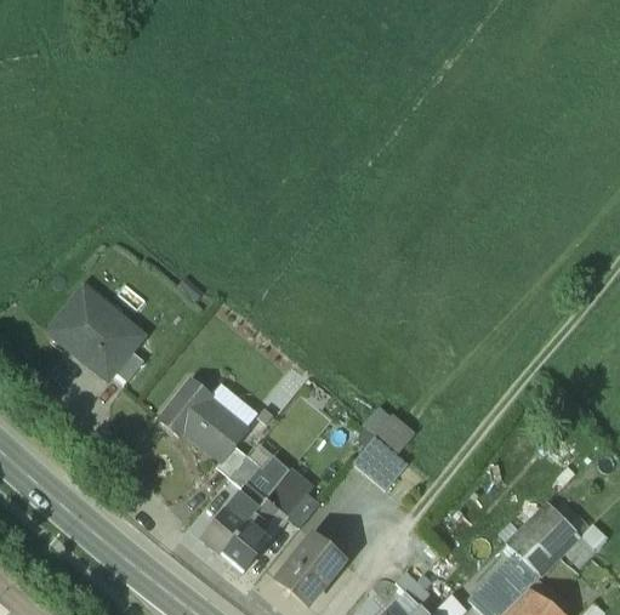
[(108,317),(78,292),(47,330),(108,379),(111,375),(130,349),(142,335),(113,311),(108,317)]
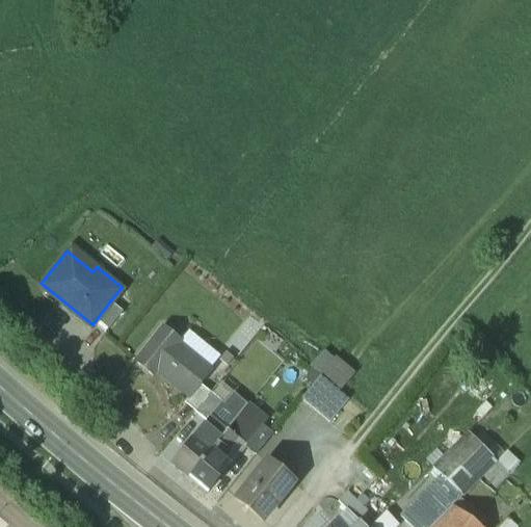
[(111,299),(95,321),(106,330),(123,309),(111,299)]
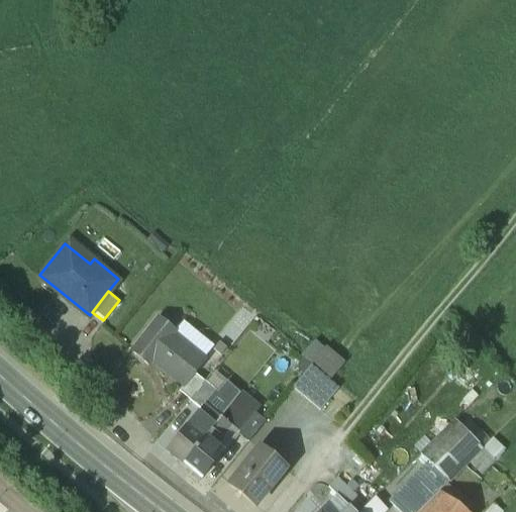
[(243,302),(224,328),(236,336),(255,310),(243,302)]
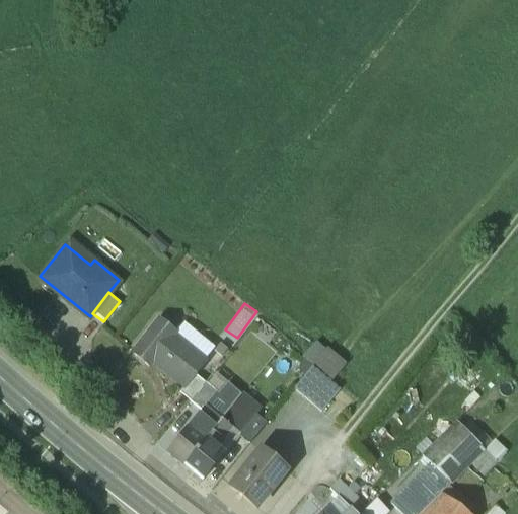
[(206,359),(173,333),(176,329),(160,316),(133,350),(149,363),(153,358),(185,383),(186,384),(196,372),(206,359)]
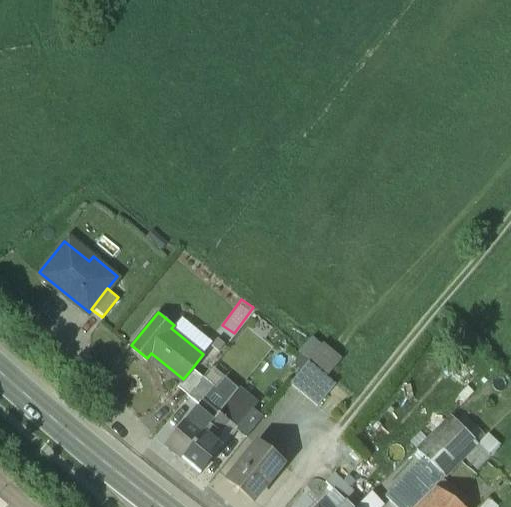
[(308,358),(301,353),(295,361),(301,366),(308,358)]
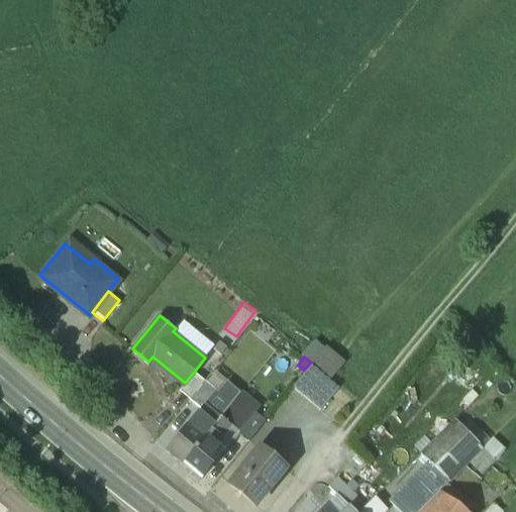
[(338,385),(311,362),(304,370),(293,384),(320,407),(338,385)]
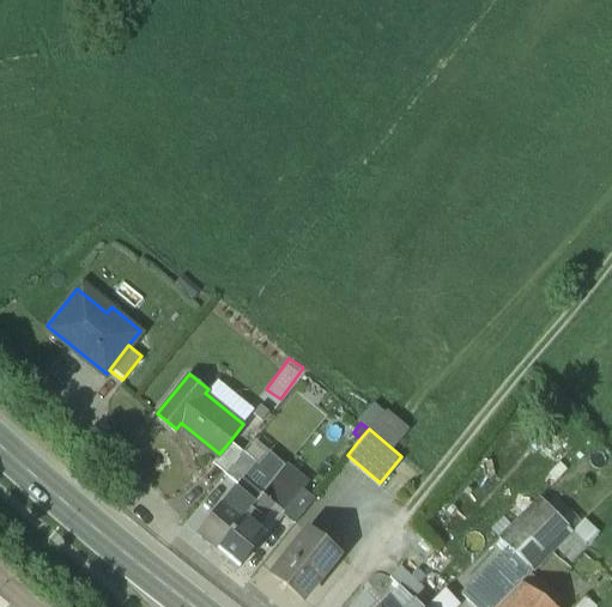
[(231,439),(219,454),(218,453),(213,460),(225,469),(242,448),(231,439)]
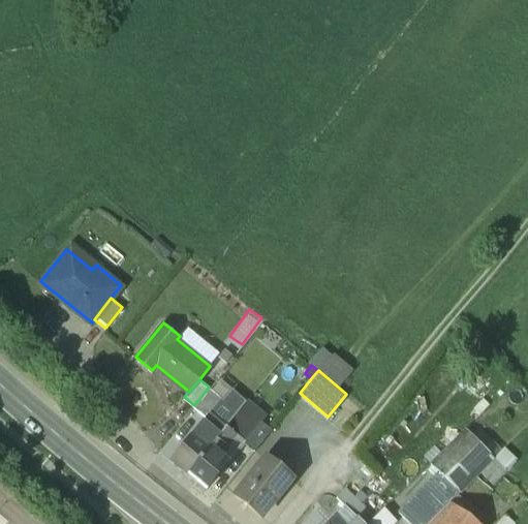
[(221,397),(209,387),(194,405),(207,415),(221,397)]
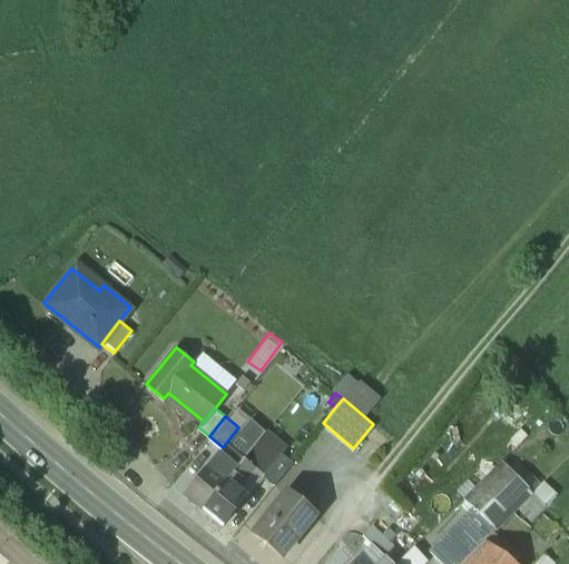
[(257,439),(246,429),(233,446),(244,456),(257,439)]
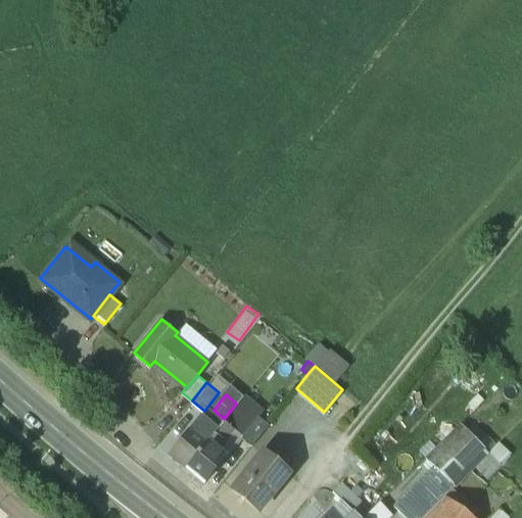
[(236,404),(224,419),(235,428),(234,428),(242,434),(257,415),(258,415),(262,411),(243,395),(236,404)]
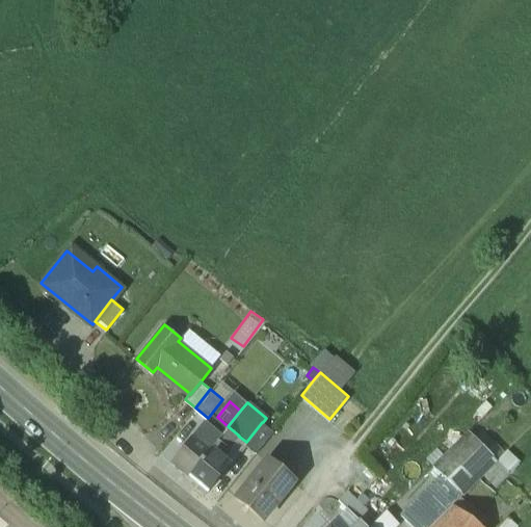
[(204,420),(171,460),(189,475),(228,426),(217,417),(210,426),(204,420)]
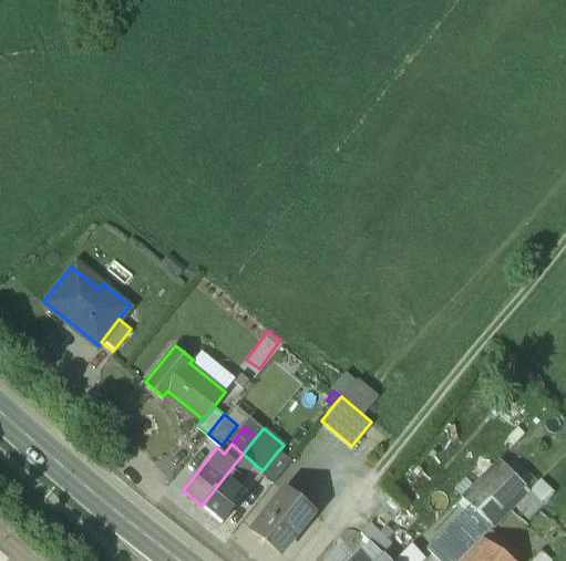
[(279,449),(263,470),(274,479),(290,458),(280,449),(279,449)]
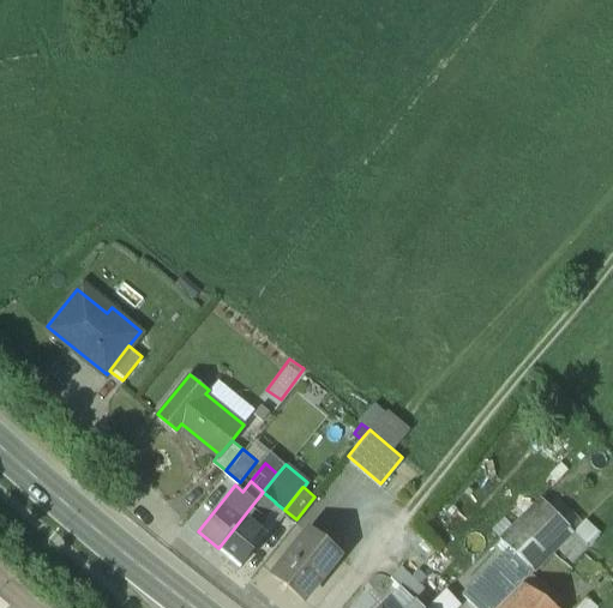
[(263,492),(218,548),(228,555),(223,561),(232,569),(238,563),(239,564),(264,533),(258,528),(262,523),(260,522),(275,503),(276,503),(263,492)]
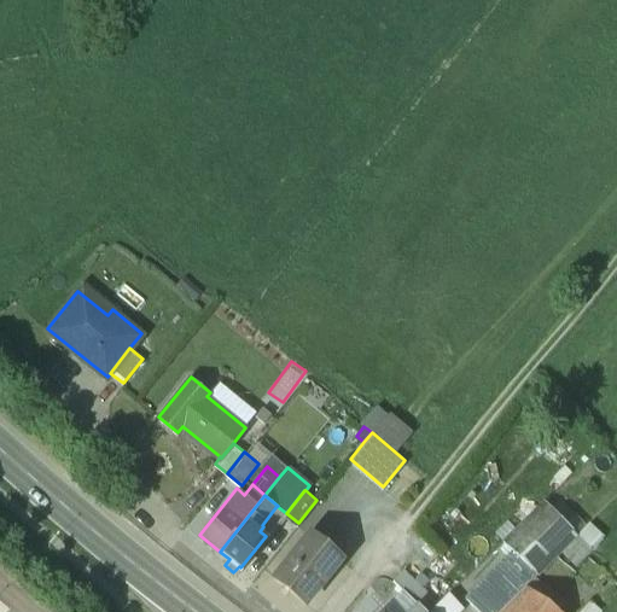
[(545,499),(504,538),(513,548),(466,595),(482,611),(496,611),(525,583),(539,571),(576,531),(545,499)]
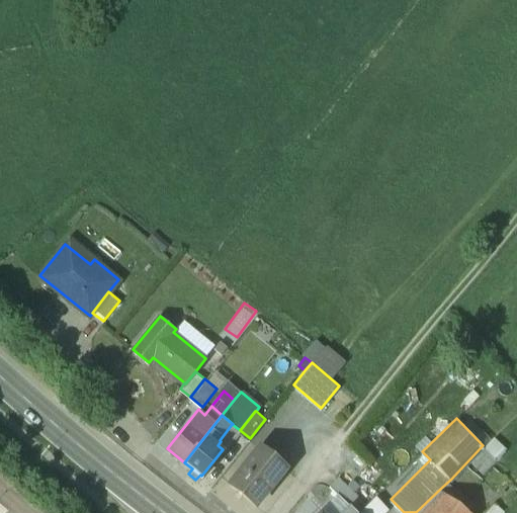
[(259,445),(230,482),(256,503),(285,466),(259,445)]
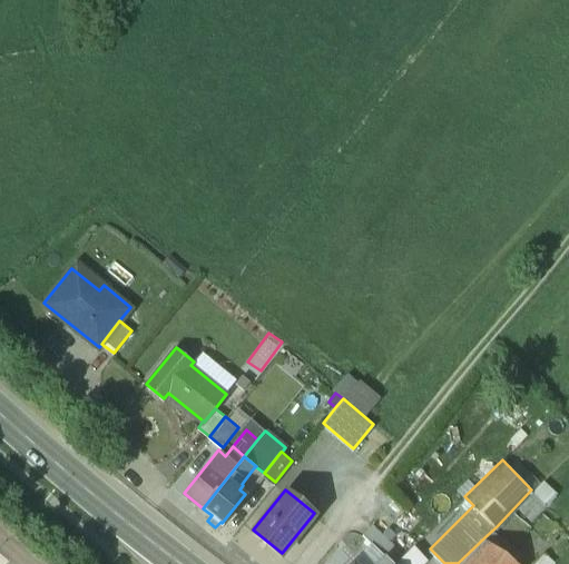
[(386,536),(372,522),(363,532),(372,542),(373,541),(385,554),(394,563),(404,553),(388,536),(386,536)]
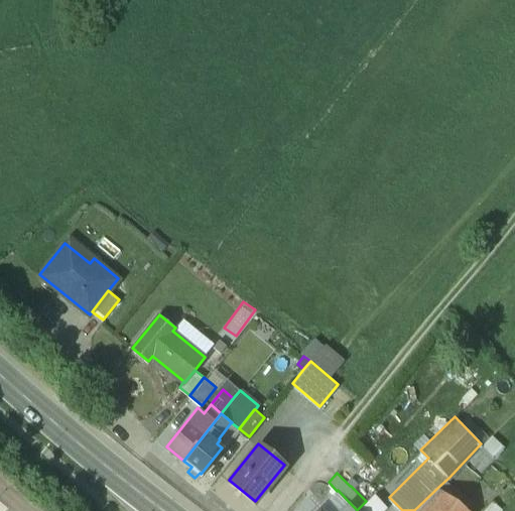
[(372,495),(356,479),(350,486),(351,486),(366,501),(372,495)]
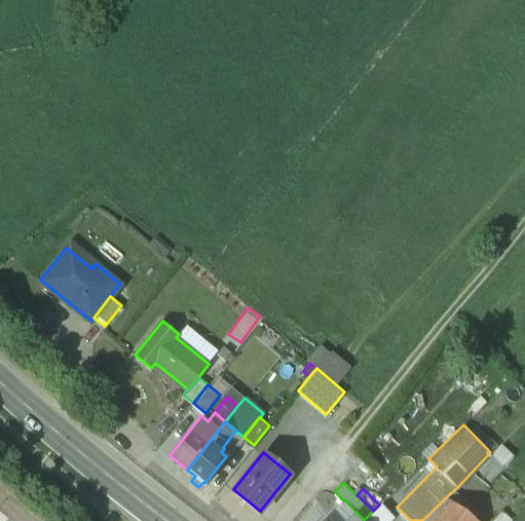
[(457,505),(447,496),(422,520),(478,520),(476,519),(457,505)]
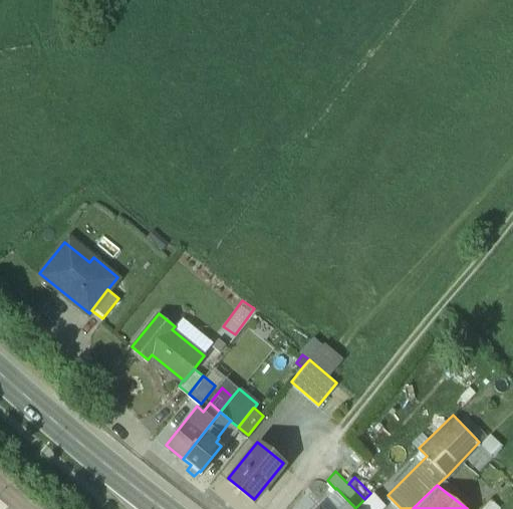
[(465,507),(470,499),(452,485),(447,493),(465,507)]
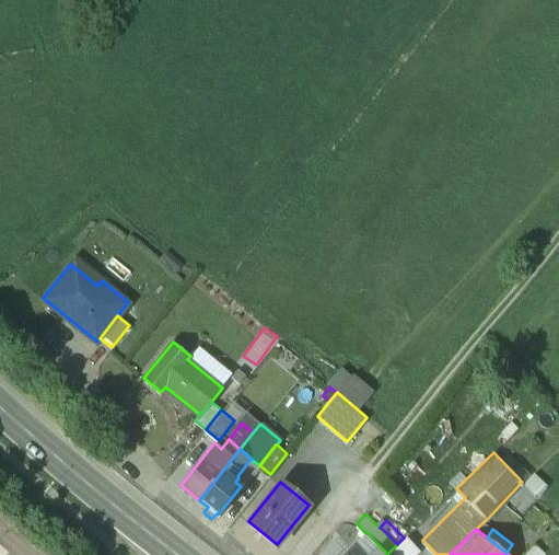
[(365,533),(348,551),(352,554),(368,554),(379,545),(367,532),(365,533)]
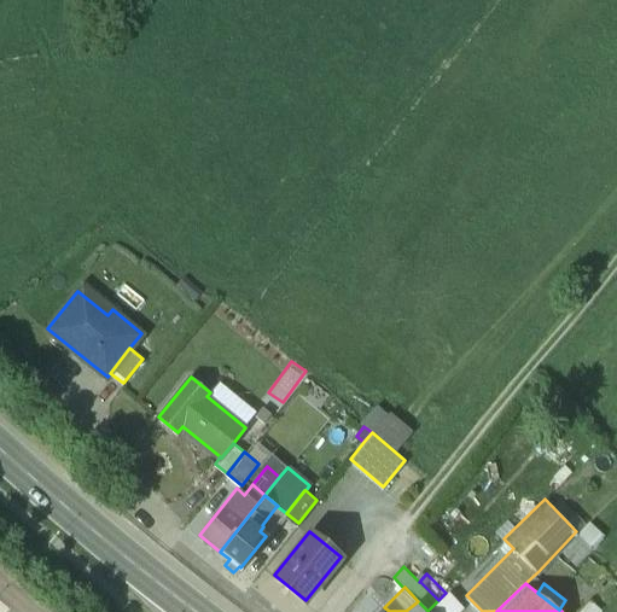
[(446,593),(438,600),(428,611),(429,611),(454,611),(461,605),(448,590),(446,593)]
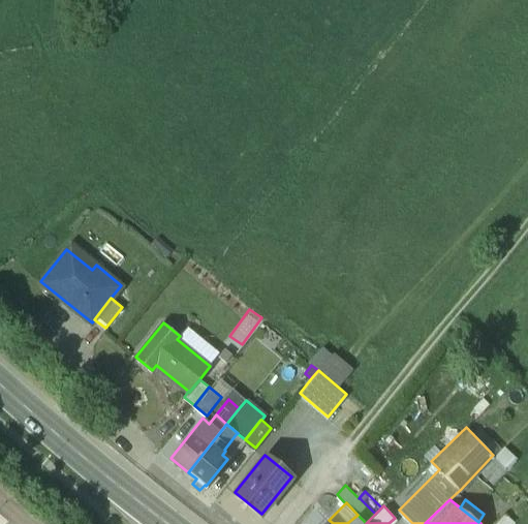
[(505,513),(495,523),(510,523),(515,520),(505,513)]
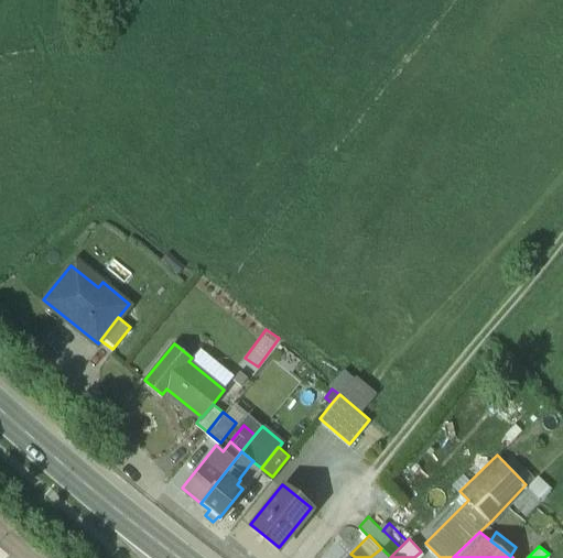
[(355,557),(350,554),(345,557),(388,557),(390,557),(381,548),(370,557),(355,557)]
